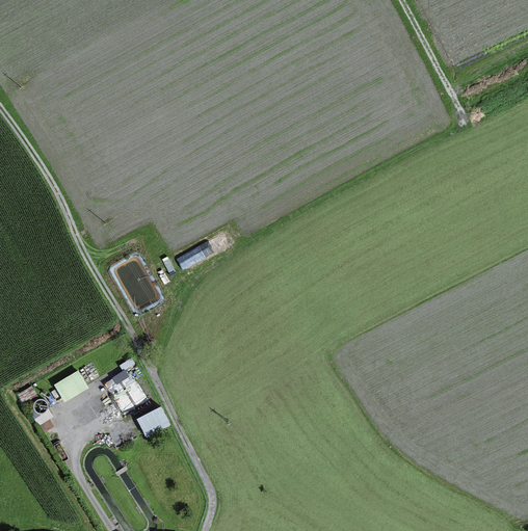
[(199,242),(206,255),(227,244),(219,232),(199,242)]
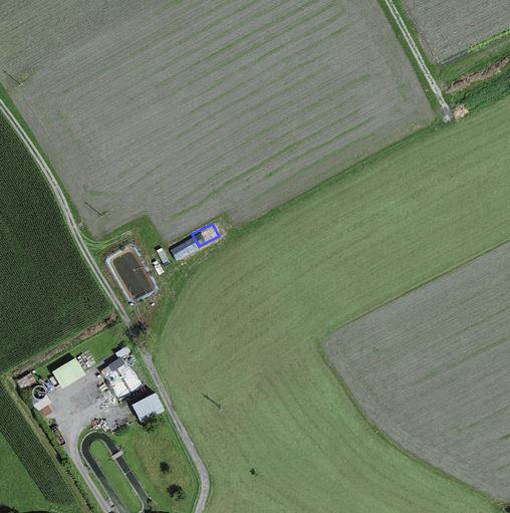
[(175,258),(196,248),(191,237),(169,247),(175,258)]
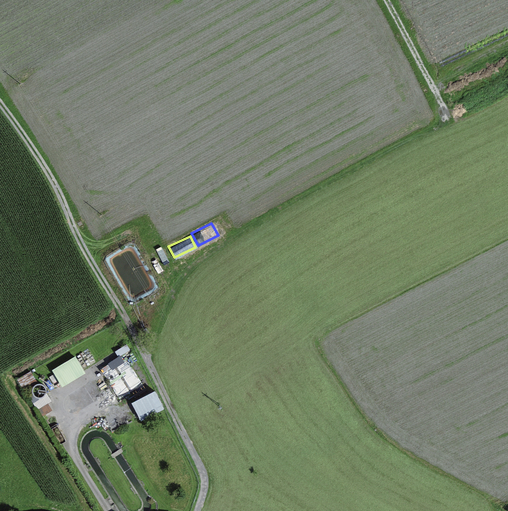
[(125,344),(114,351),(117,357),(129,350),(125,344)]
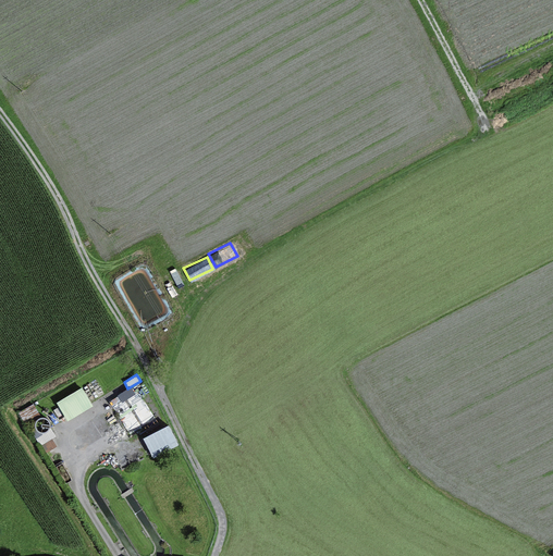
[(137,390),(112,406),(131,436),(156,421),(137,390)]
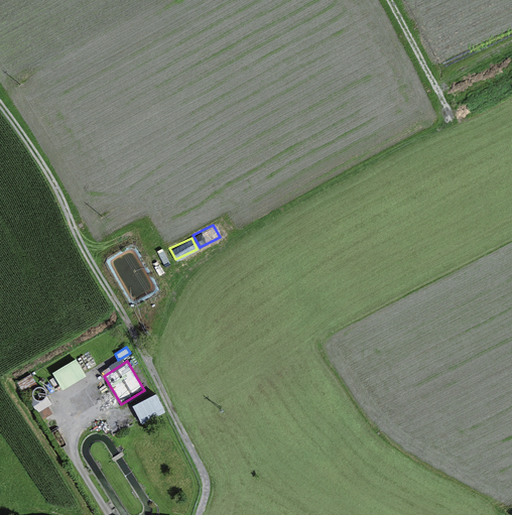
[(35,414),(50,404),(28,373),(13,381),(35,414)]
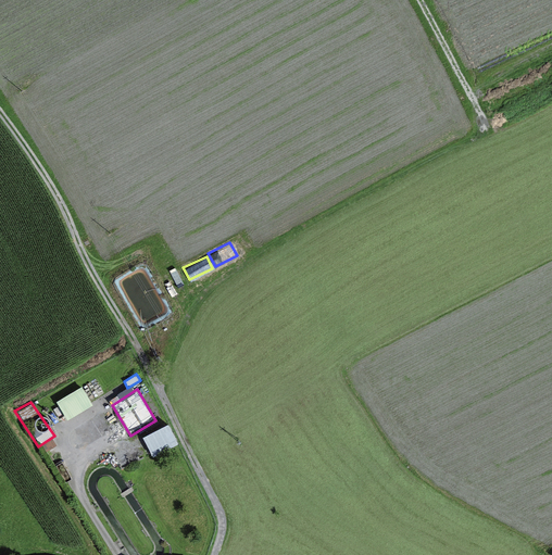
[(143,437),(153,455),(178,442),(168,424),(143,437)]
